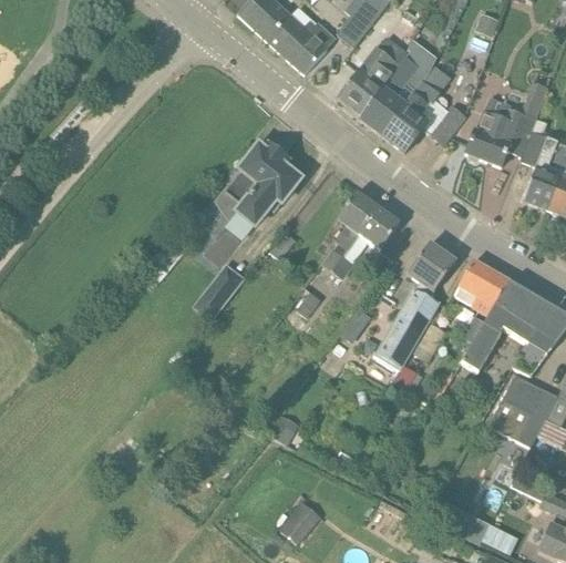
[(250,0),(238,14),(305,74),(327,50),(271,0),(250,0)]
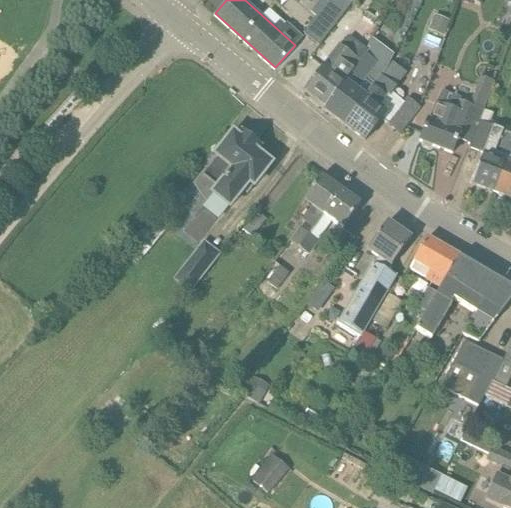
[(302,30),(319,43),(352,0),(331,0),(330,1),(320,16),(316,13),(302,30)]
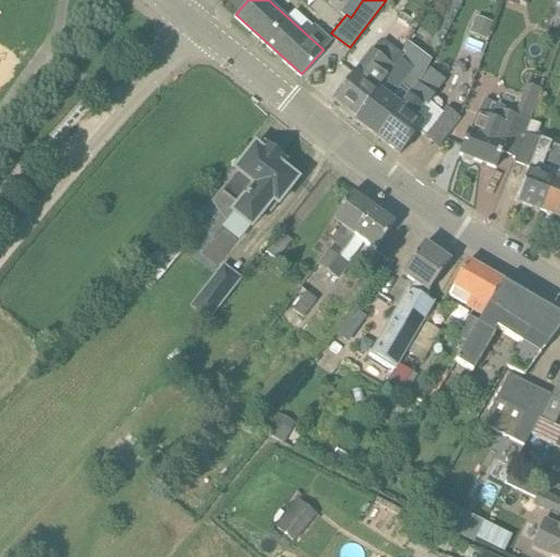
[(333,99),(356,116),(396,64),(391,61),(372,47),(333,99)]
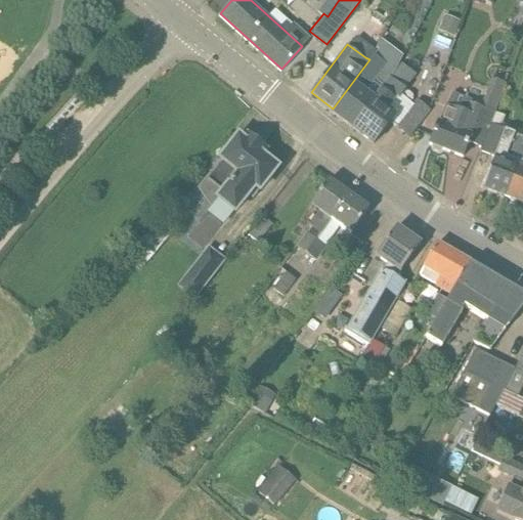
[(352,123),(373,94),(365,89),(385,62),(374,53),(369,59),(333,109),(352,123)]
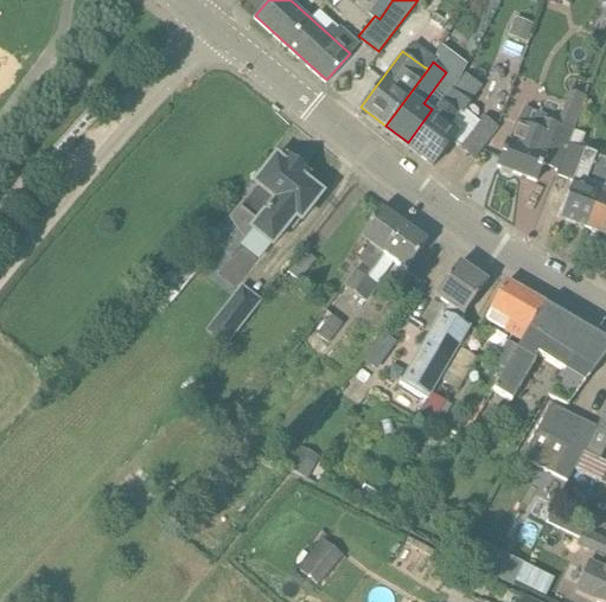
[(451,85),(432,109),(408,142),(434,162),(459,130),(451,125),(470,100),(483,83),(466,70),(452,87),(451,85)]
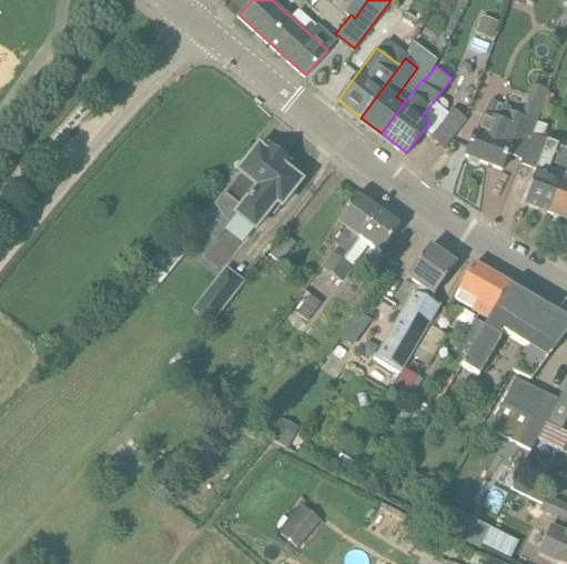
[(431,133),(445,144),(466,116),(463,113),(467,109),(458,102),(455,108),(453,106),(431,133)]
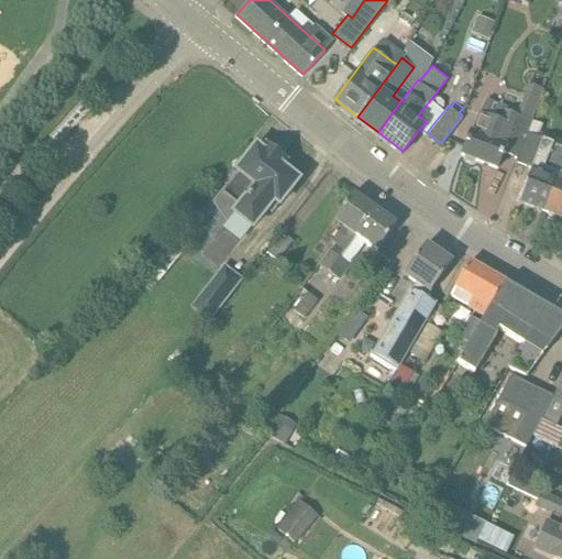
[(504,150),(518,154),(530,118),(505,108),(495,136),(471,128),(462,152),(498,165),(504,150)]
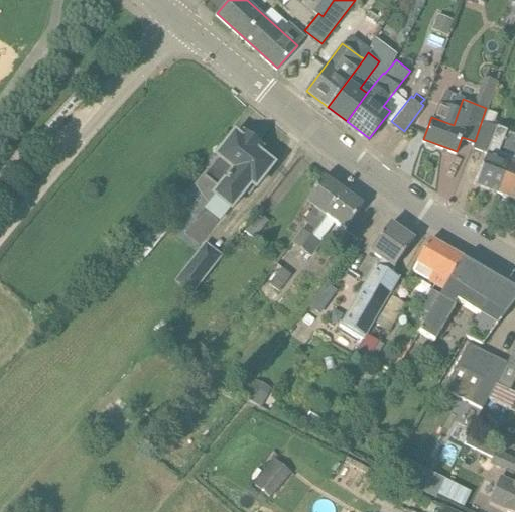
[(497,190),(510,157),(499,153),(508,128),(484,120),(488,108),(486,108),(475,141),(473,145),(487,150),(476,182),(497,190)]
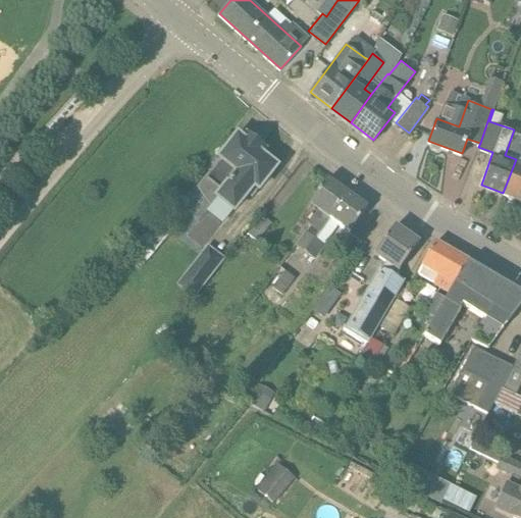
[(235,208),(254,184),(259,188),(276,164),(262,152),(266,147),(259,142),(247,132),(243,137),(238,133),(220,156),(222,157),(206,176),(222,189),(217,195),(235,208)]
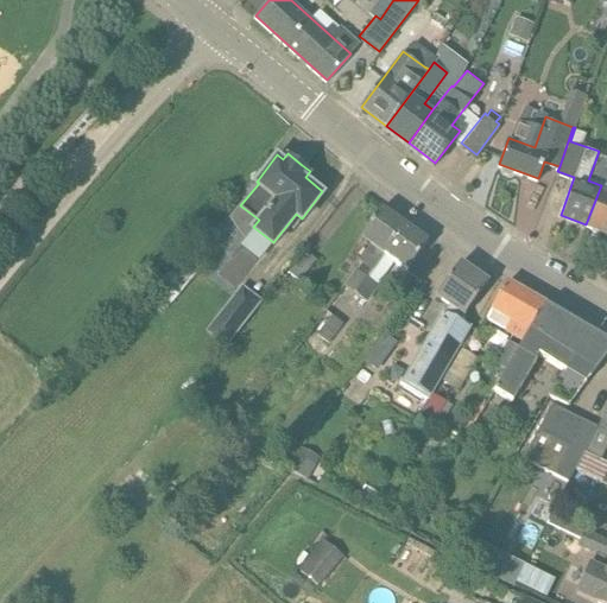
[(606,188),(601,185),(586,224),(606,232),(606,188)]
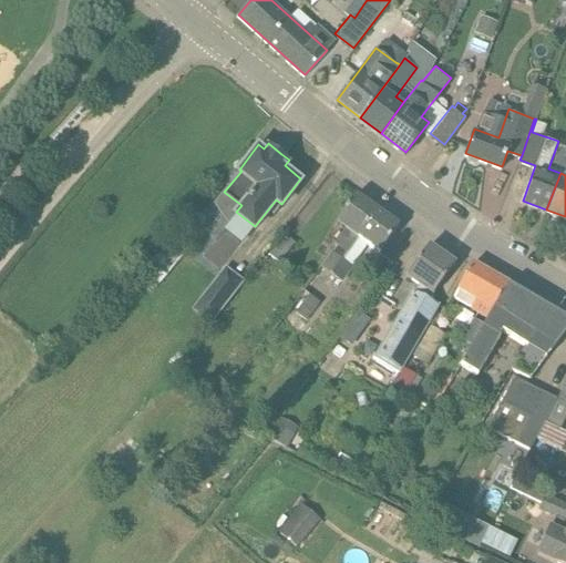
[(342,256),(359,235),(378,208),(356,193),(336,219),(346,226),(335,241),(338,244),(333,249),(332,248),(321,264),(332,272),(342,256)]
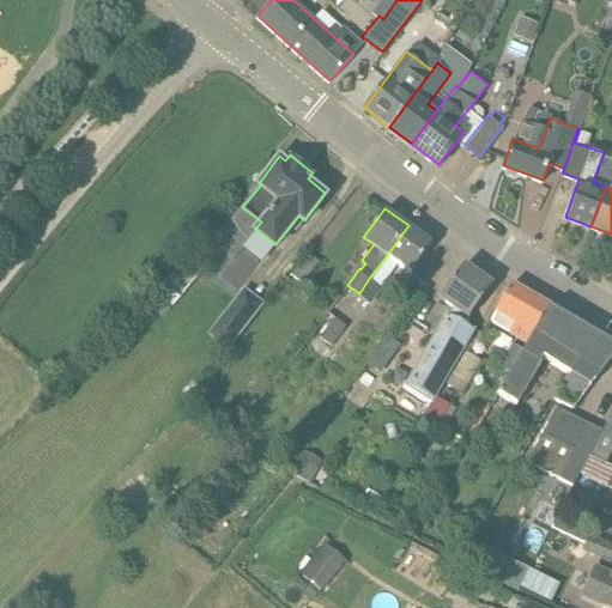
[(408,225),(388,254),(411,271),(431,242),(408,225)]
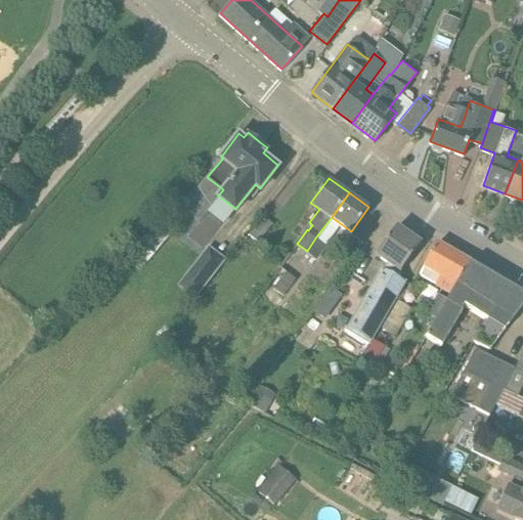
[(241,244),(250,251),(273,221),(263,214),(241,244)]
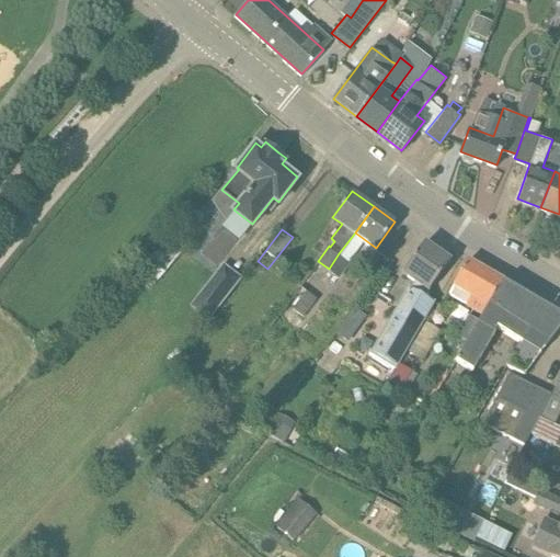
[(143,266),(158,280),(186,245),(171,230),(143,266)]
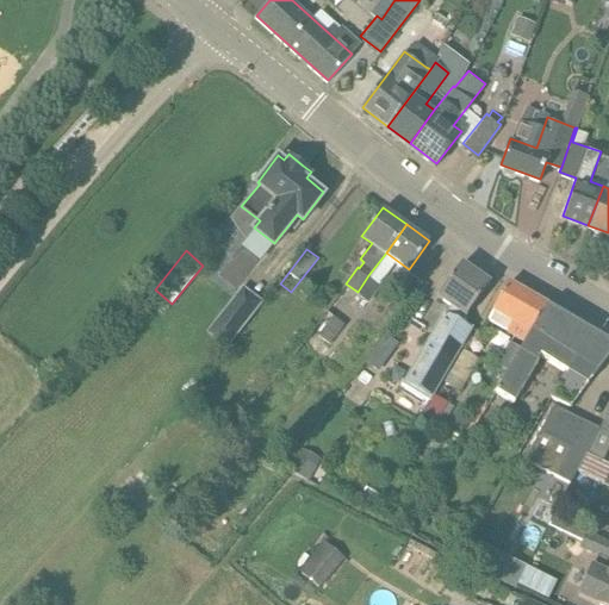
[(461,262),(437,295),(452,306),(448,311),(445,309),(426,345),(403,382),(430,399),(443,380),(461,347),(473,325),(463,318),(490,281),(461,262)]
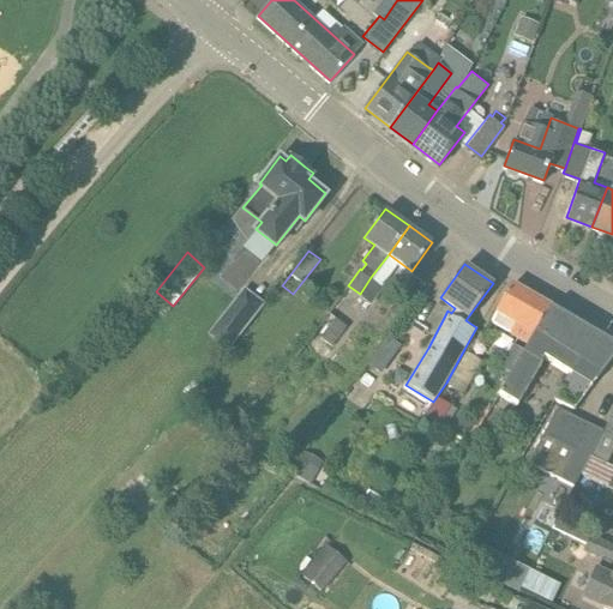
[(371,277),(360,294),(371,302),(383,285),(371,277)]
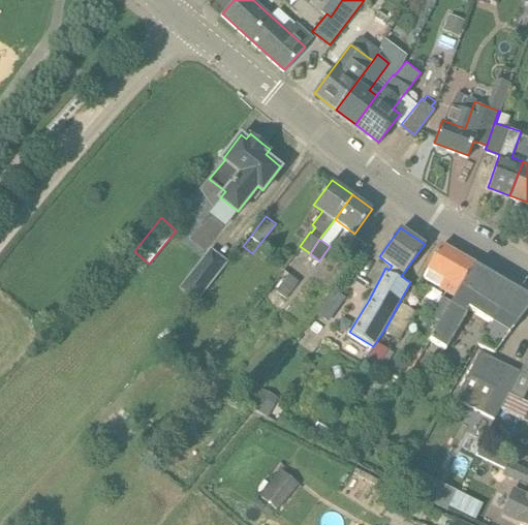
[(440,285),(456,295),(474,263),(441,243),(423,275),(440,285)]
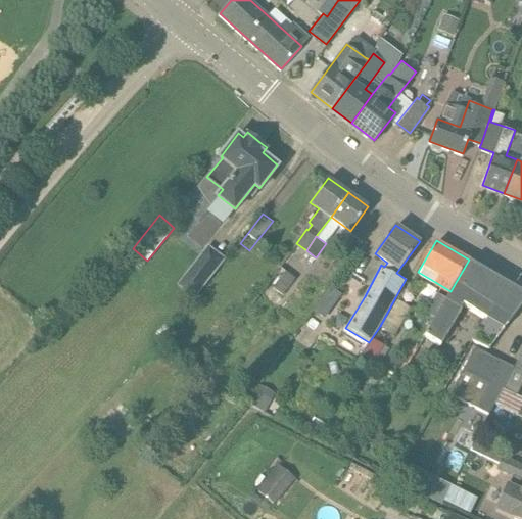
[(180,282),(195,294),(224,256),(208,245),(180,282)]
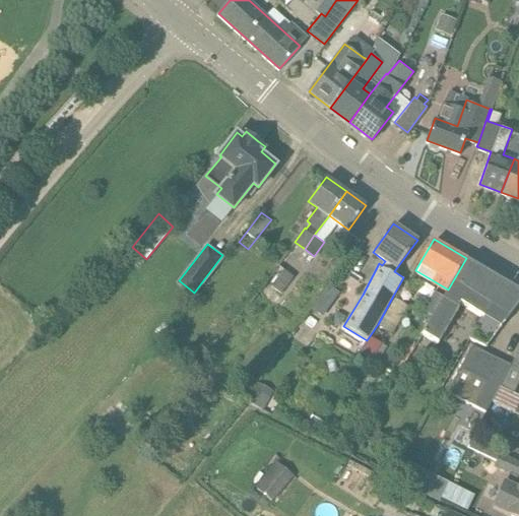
[(444,295),(433,314),(423,332),(400,371),(406,374),(410,377),(433,338),(438,341),(459,307),(457,306),(460,301),(482,315),(470,335),(487,344),(518,301),(518,288),(466,258),(448,289),(444,295)]
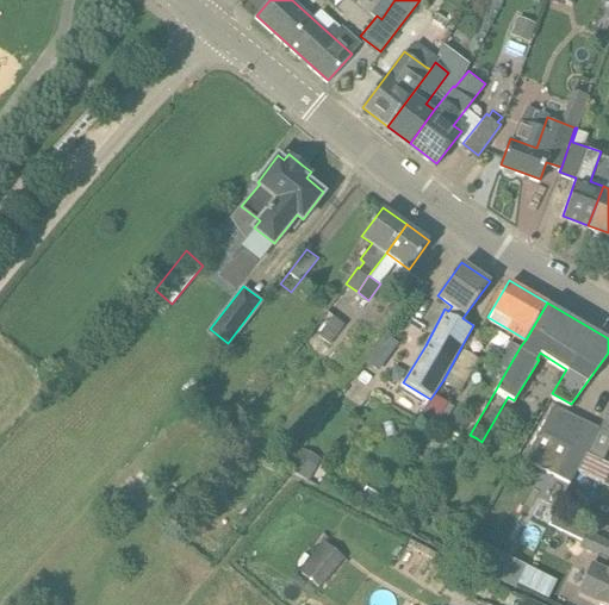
[(329,310),(314,329),(330,341),(345,323),(329,310)]
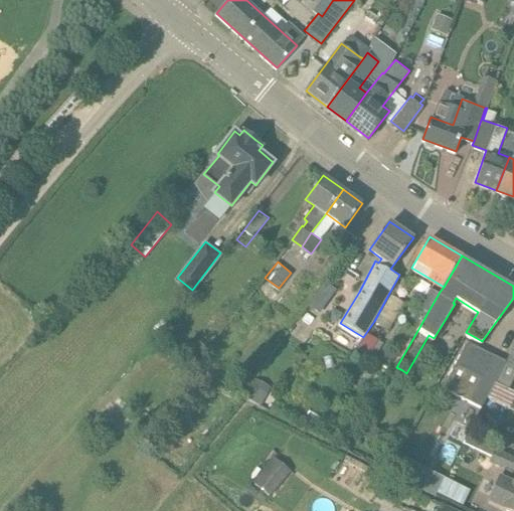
[(326,279),(311,303),(323,310),(337,285),(326,279)]
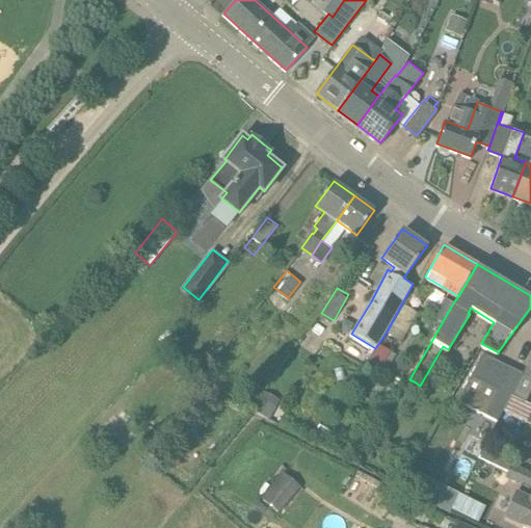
[(443,321),(454,301),(448,298),(445,296),(433,316),(443,321)]
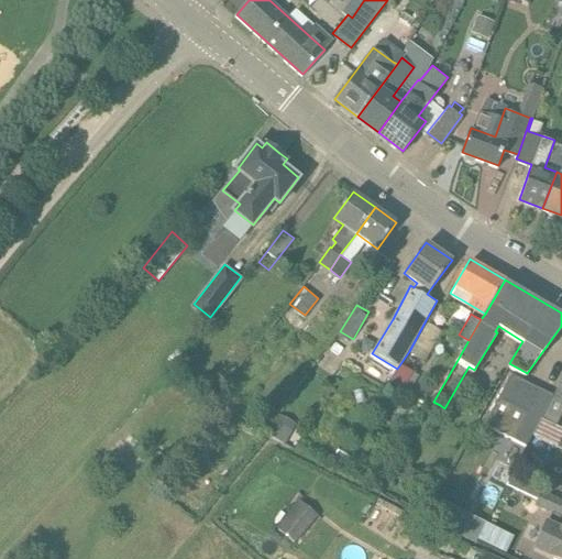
[(426,320),(409,351),(425,360),(442,330),(426,320)]
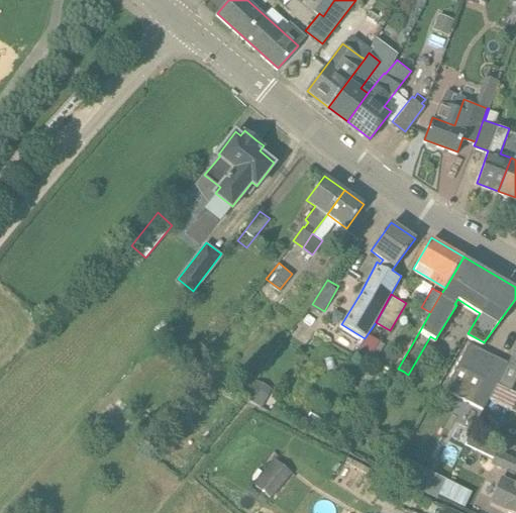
[(357,352),(369,358),(379,340),(369,334),(357,352)]
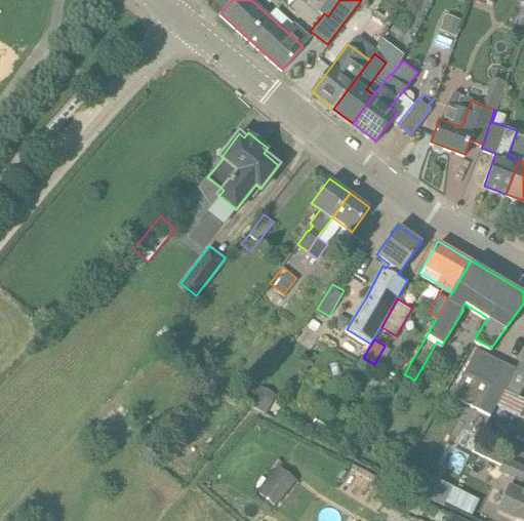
[(491,413),(497,403),(505,389),(516,367),(476,348),(465,369),(452,394),(491,413)]
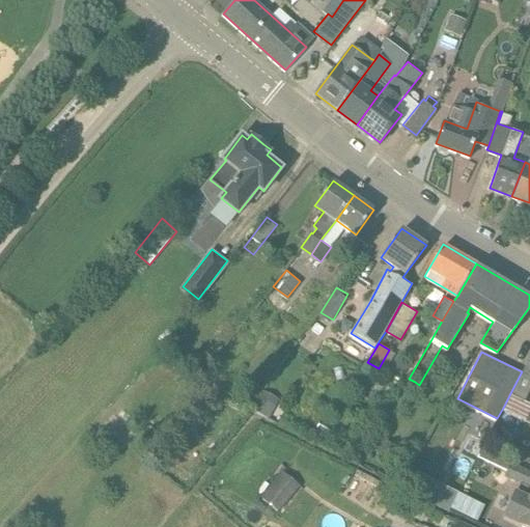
[(525,399),(529,389),(529,369),(524,367),(522,371),(510,393),(525,399)]
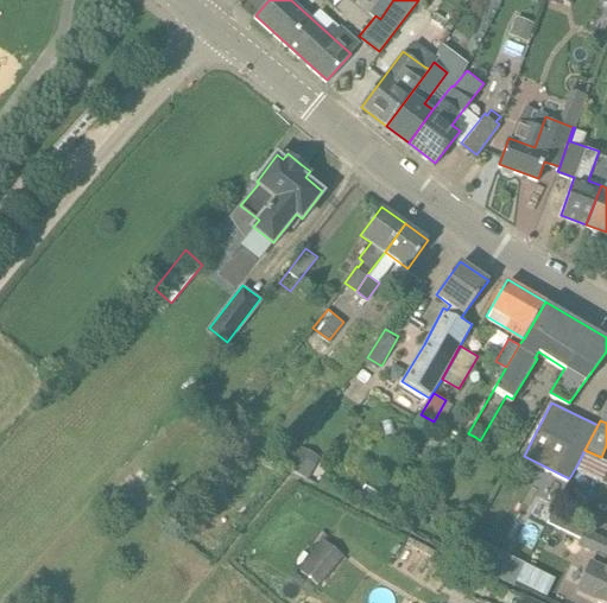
[(303,444),(296,469),(314,474),(321,449),(303,444)]
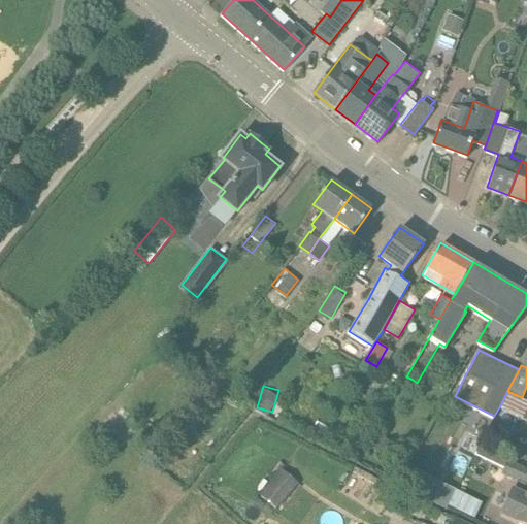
[(526,399),(522,397),(507,391),(500,405),(526,418),(526,399)]
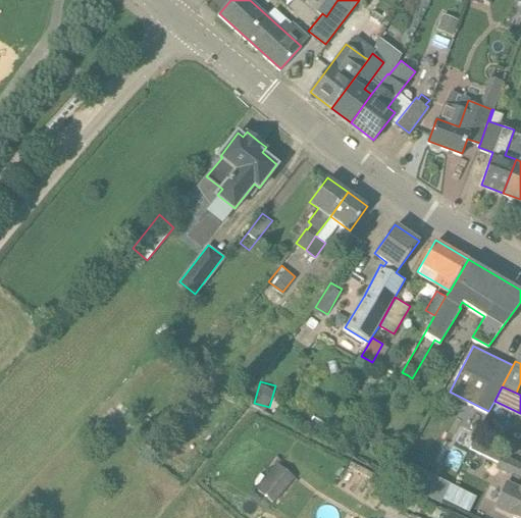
[(520,462),(503,454),(497,466),(512,473),(507,482),(496,506),(510,513),(510,514),(519,517),(520,517),(520,462)]
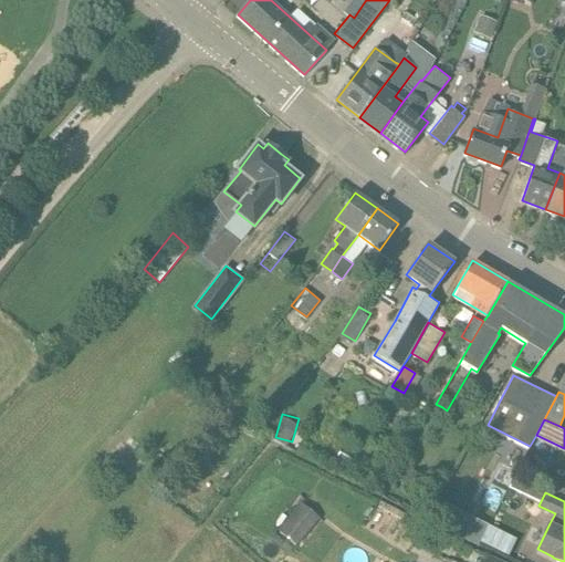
[(278,527),(297,543),(321,516),(301,499),(278,527)]
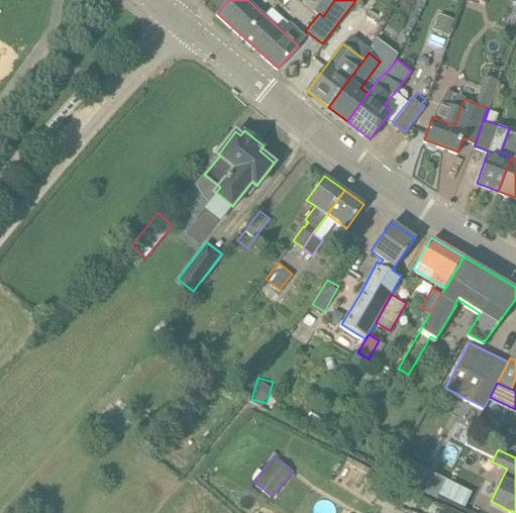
[(426,469),(418,485),(438,495),(446,479),(426,469)]
